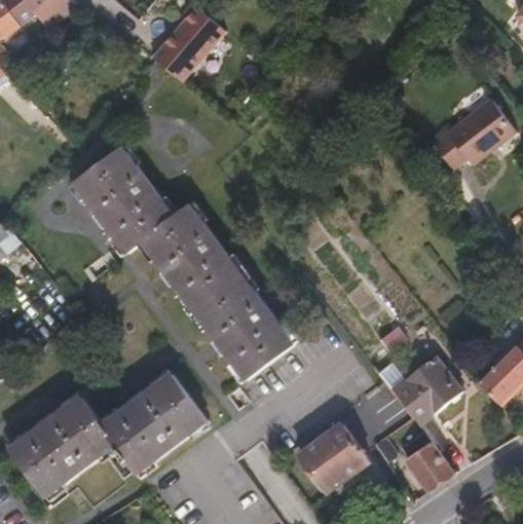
[(0,40),(21,27),(34,15),(23,0),(0,0),(0,40)]
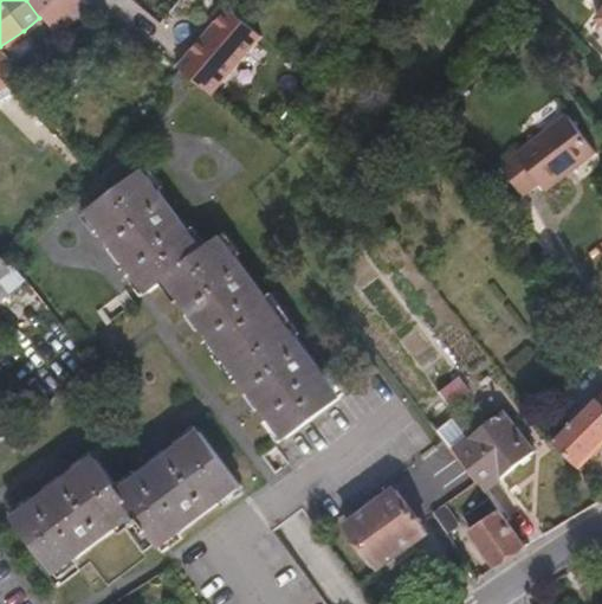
[(91,8),(81,0),(26,0),(39,18),(58,37),(91,8)]
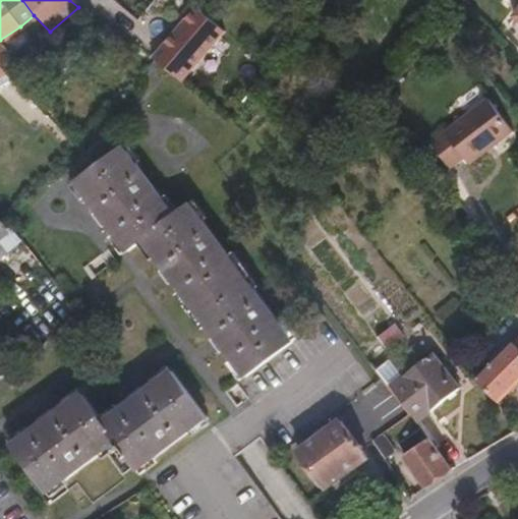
[(517,2),(509,14),(517,21),(517,2)]
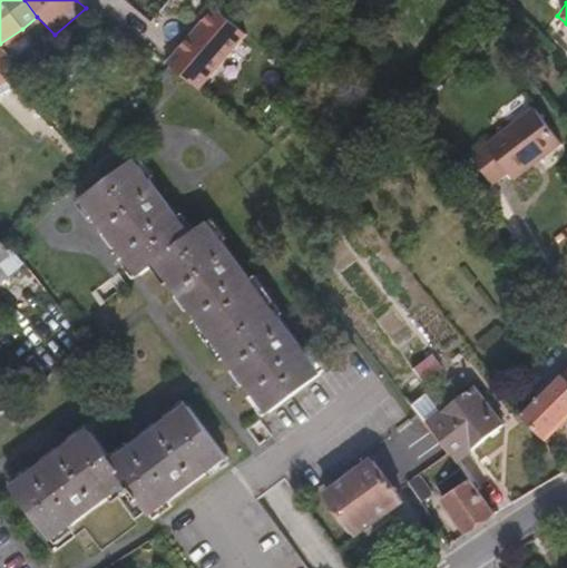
[(247,35),(207,6),(167,61),(208,90),(247,35)]
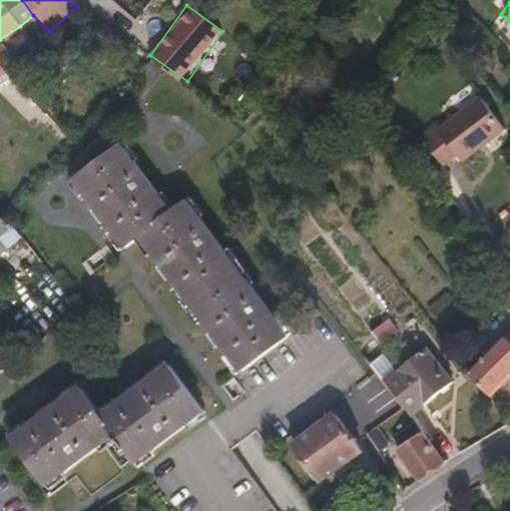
[(12,79),(0,66),(0,86),(12,79)]
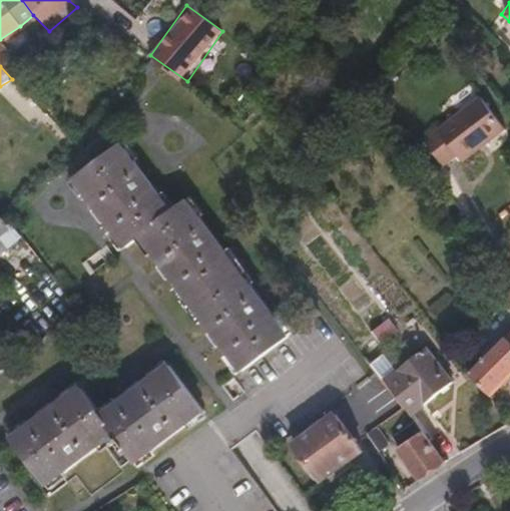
[(458,157),(501,125),(476,92),(420,135),(439,160),(451,150),(458,157)]
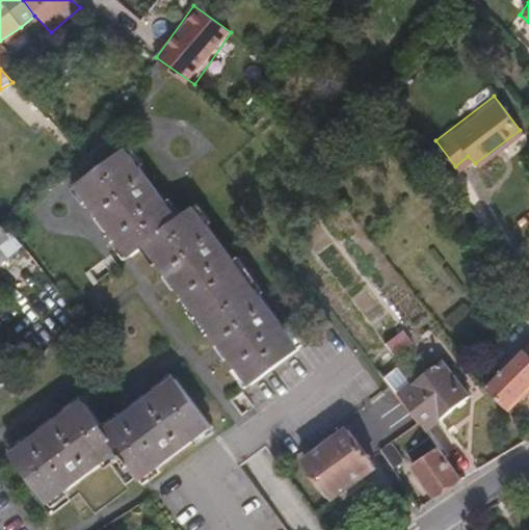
[(46,117),(34,106),(28,112),(40,124),(46,117)]
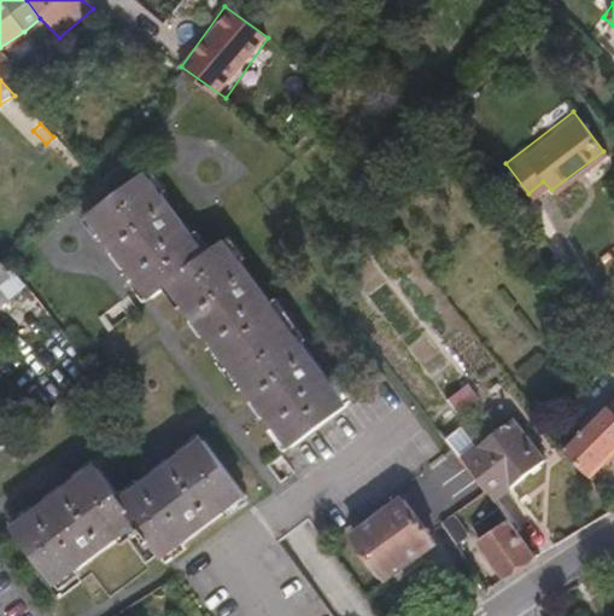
[(344,404),(223,242),(205,255),(145,175),(91,216),(150,296),(165,284),(169,283),(290,446),(341,406),(344,404)]
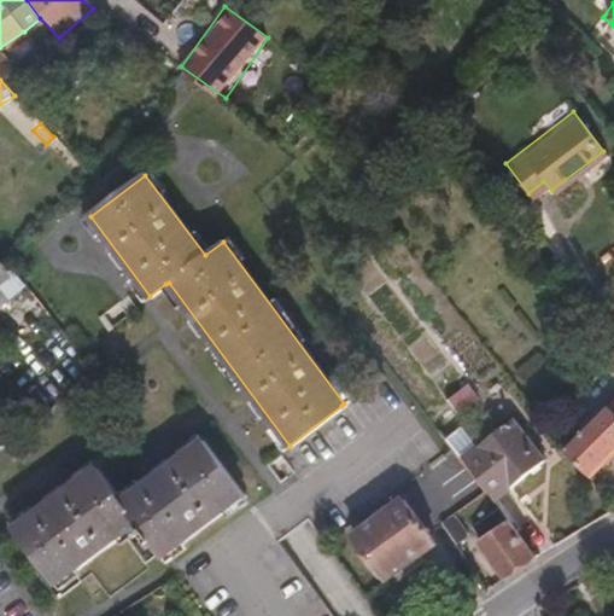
[(0,285),(12,275),(0,260),(0,285)]
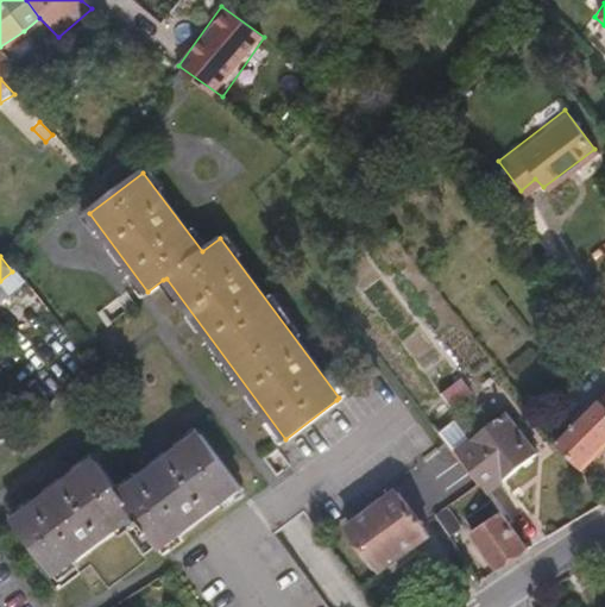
[(579,469),(604,443),(604,348),(600,352),(604,358),(604,395),(556,445),(579,469)]
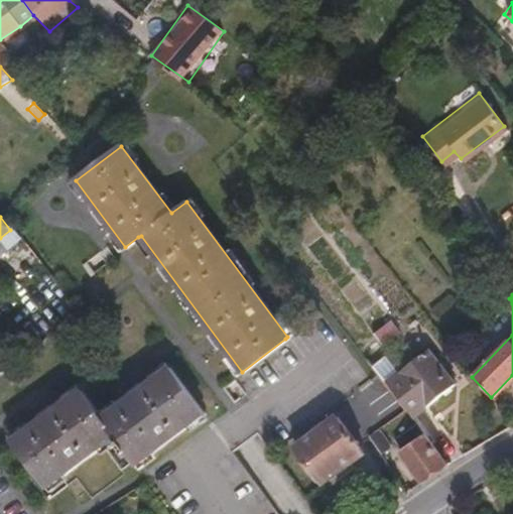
[(428,348),(394,375),(387,368),(377,375),(383,382),(389,391),(404,410),(416,400),(422,408),(429,402),(456,382),(428,348)]
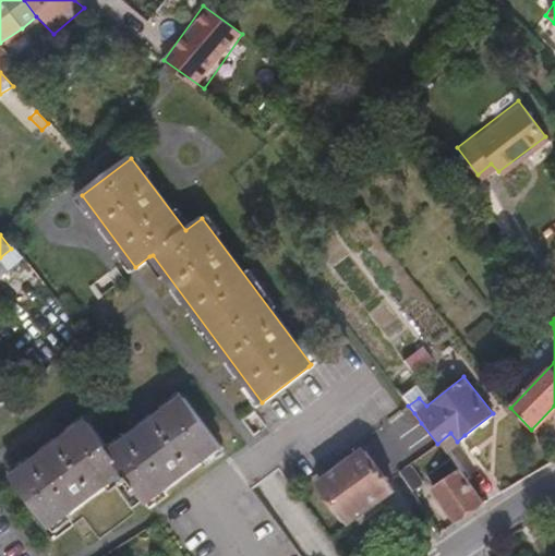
[(50,526),(122,471),(145,502),(219,446),(181,396),(107,450),(85,422),(12,475),(50,526)]
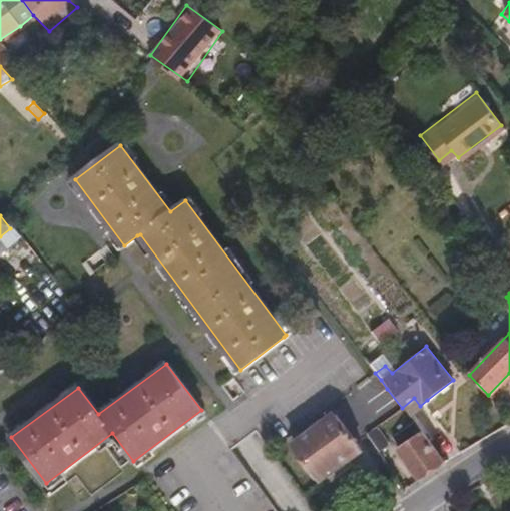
[(387,389),(381,380),(375,373),(374,372),(351,389),(365,406),(387,389)]
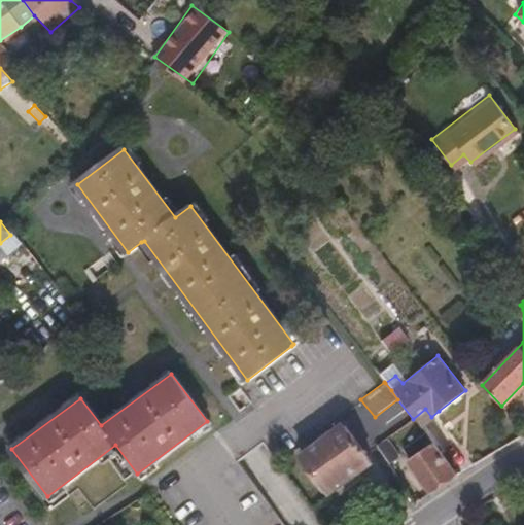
[(370,464),(341,425),(299,455),(328,493),(370,464)]
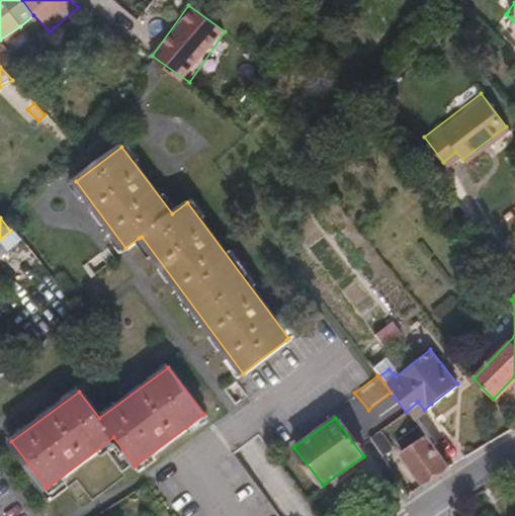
[(446,463),(416,425),(394,441),(422,481),(446,463)]
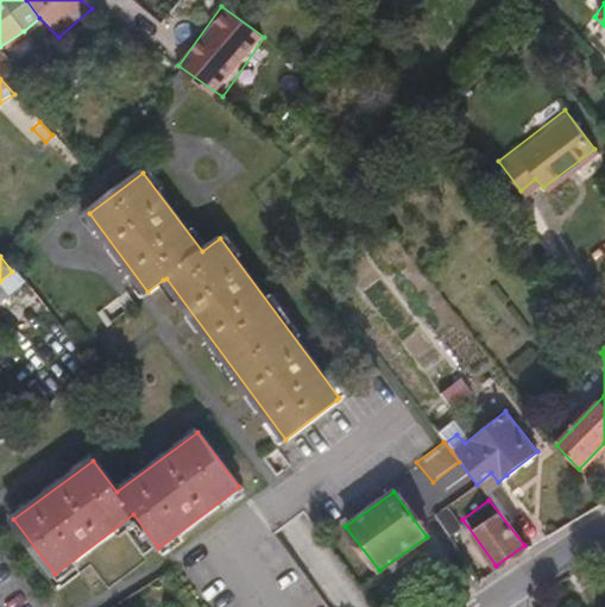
[(460,526),(446,505),(433,513),(448,536),(460,526)]
